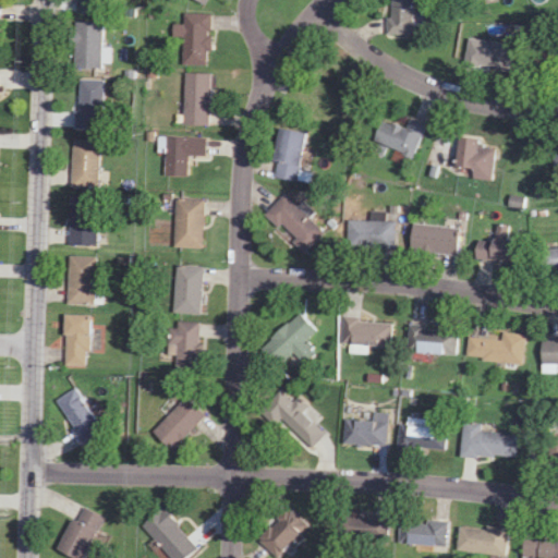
[(100,0),(73,0),(74,14),(101,14),(100,0)]
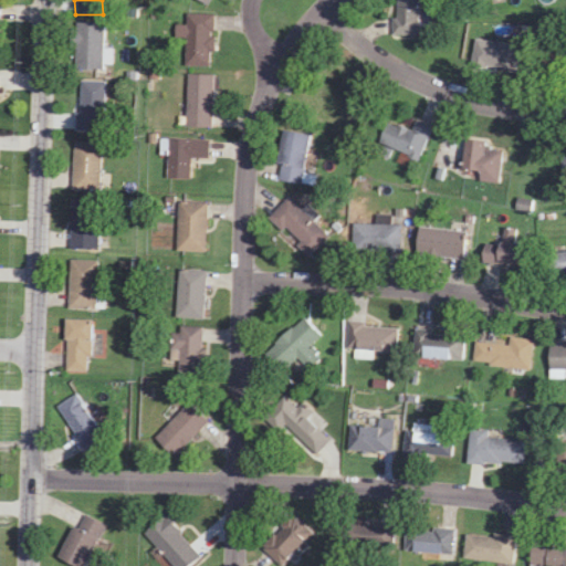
[(392,0),(394,37),(418,37),(418,0),(392,0)]
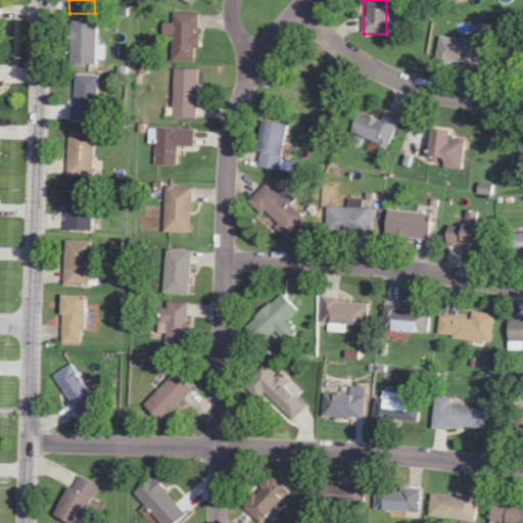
[(171,61),(196,62),(196,13),(171,13),(171,61)]
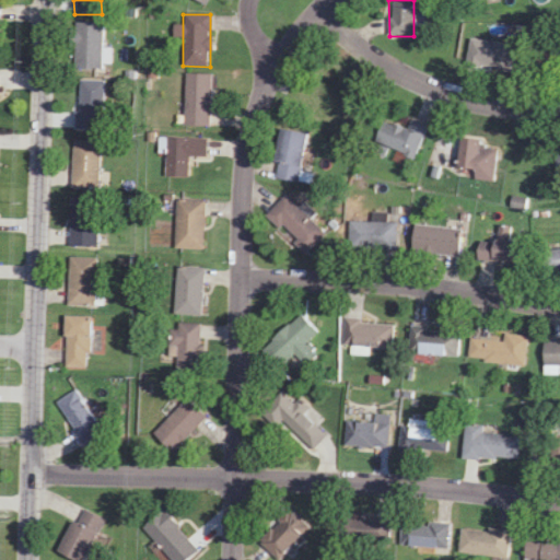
[(102,70),(102,23),(73,23),(73,70),(102,70)]
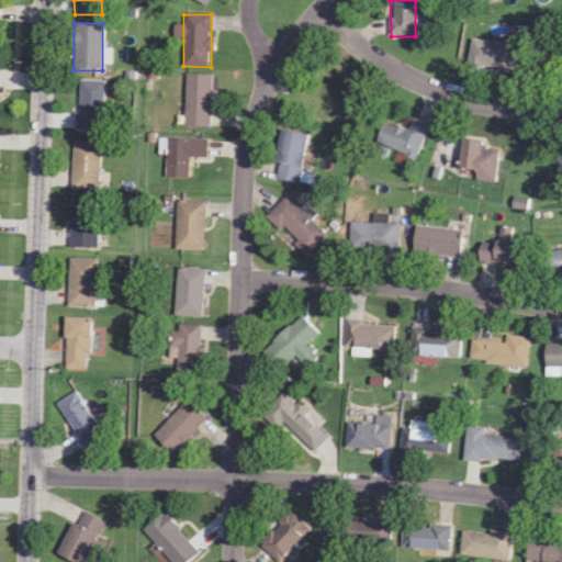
[(211,127),(211,75),(181,75),(180,127),(211,127)]
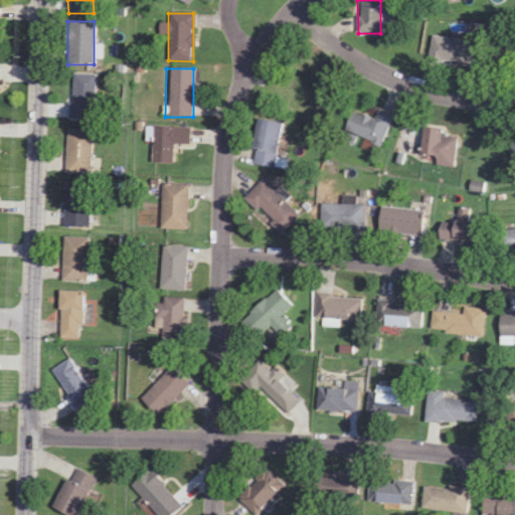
[(69,121),(95,121),(95,73),(69,73),(69,121)]
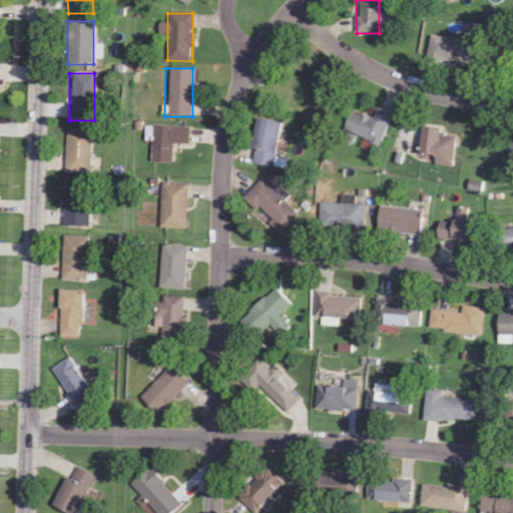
[(391,116),(375,111),(372,119),(349,111),(342,132),(381,145),(391,116)]
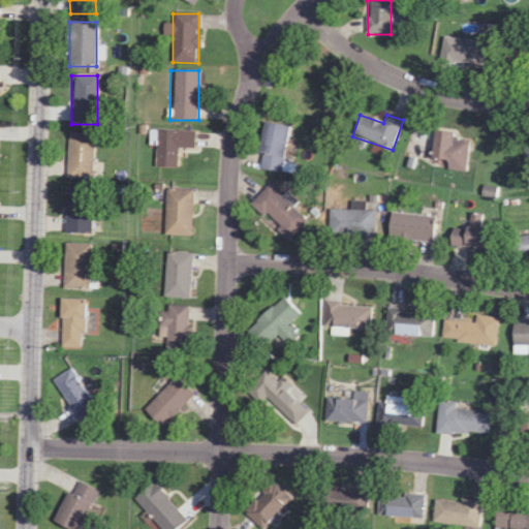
[(288,127),(262,122),(255,168),(281,173),(288,127)]
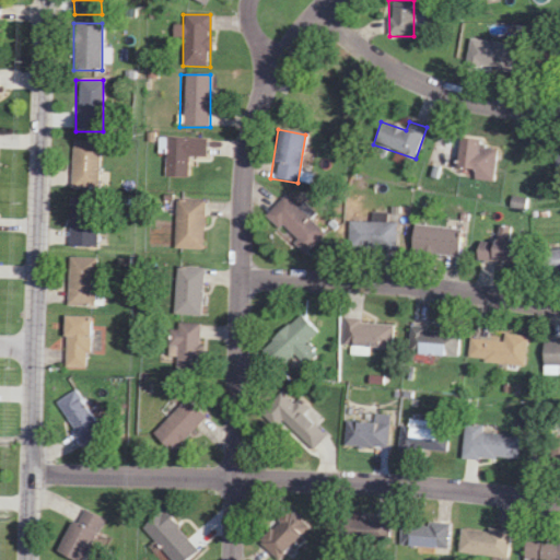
[(188,178),(188,158),(206,158),(206,139),(165,139),(165,178),(188,178)]
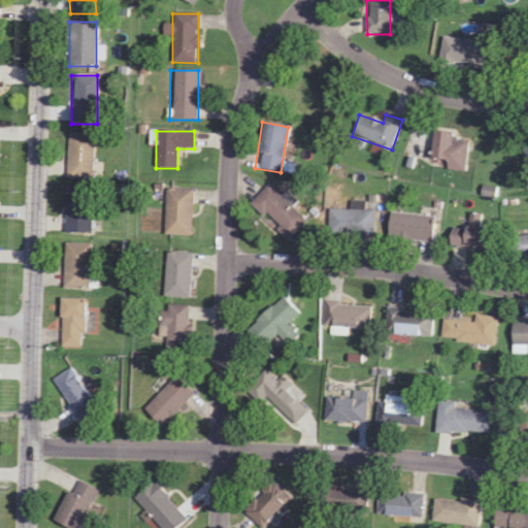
[(464,172),(469,136),(433,131),(429,160),(446,162),(444,169),(464,172)]
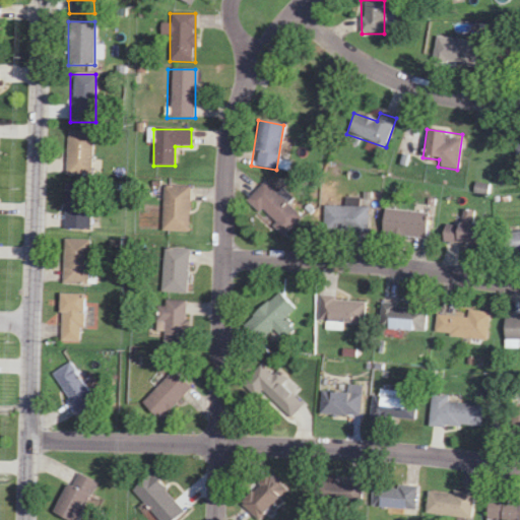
[(65,175),(91,176),(93,132),(66,131),(65,175)]
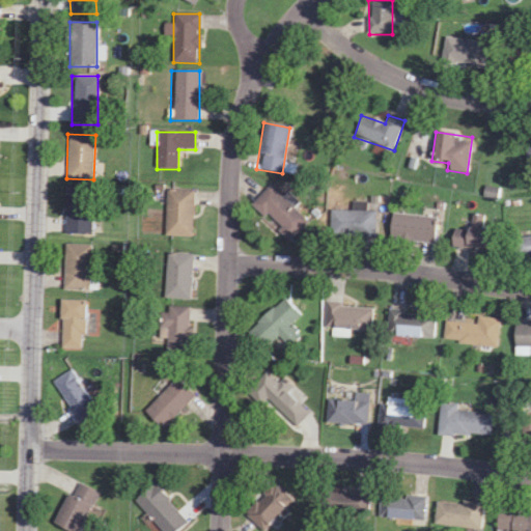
[(286,242),(307,223),(273,185),(252,204),(286,242)]
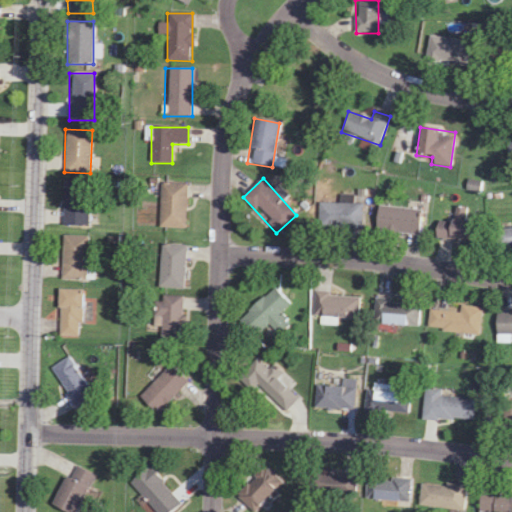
[(62,227),(88,227),(88,182),(62,182),(62,227)]
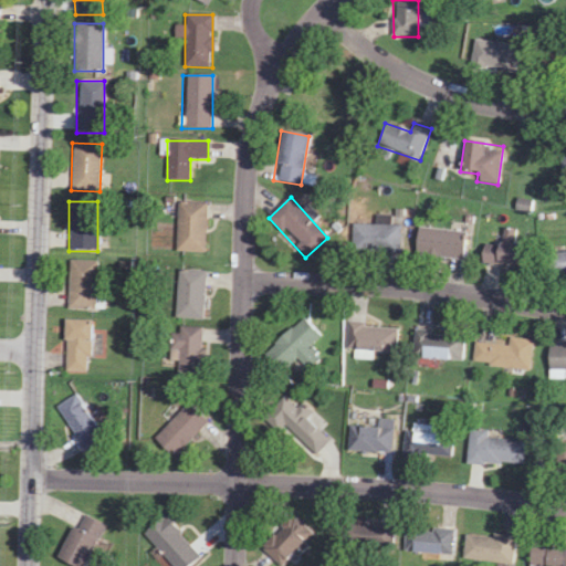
[(206,252),(206,203),(176,203),(176,252),(206,252)]
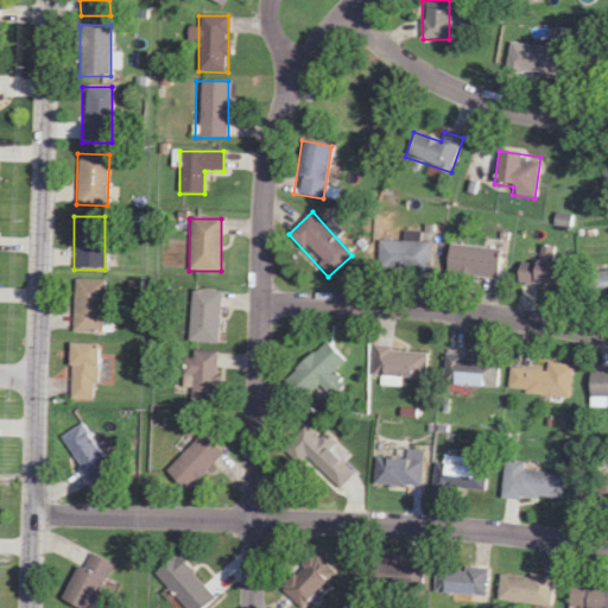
[(393,240),(393,278),(429,279),(429,241),(393,240)]
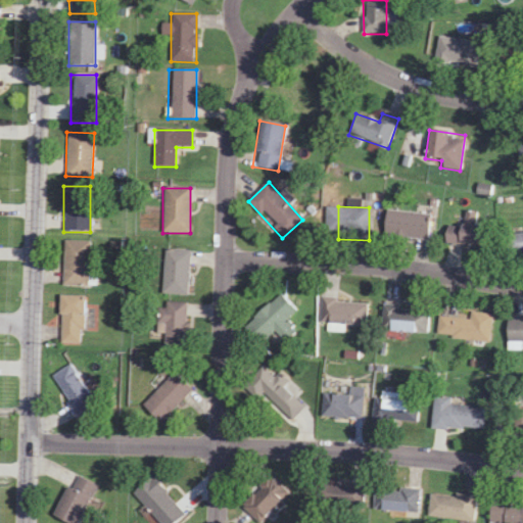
[(427,241),(430,216),(386,211),(383,237),(427,241)]
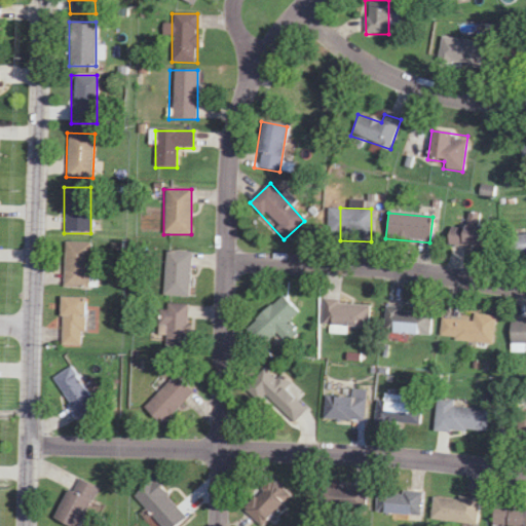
[(481,215),(467,214),(466,227),(448,226),(447,246),(480,247),(481,215)]
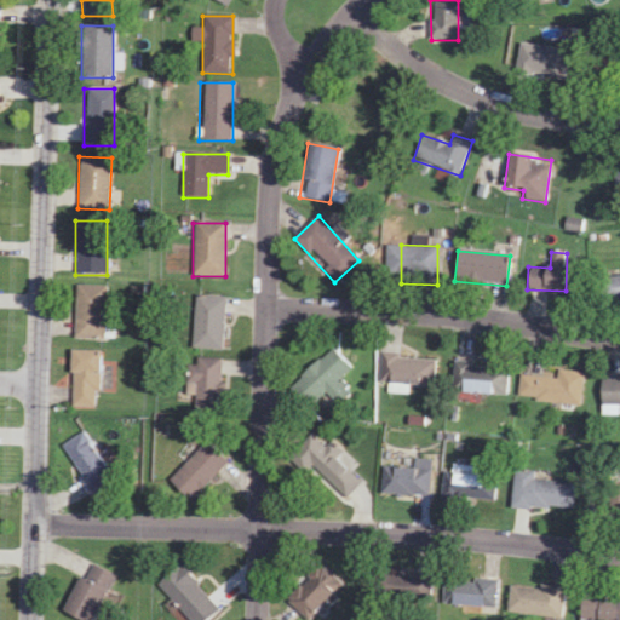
[(619,275),(598,276),(600,302),(619,300),(619,275)]
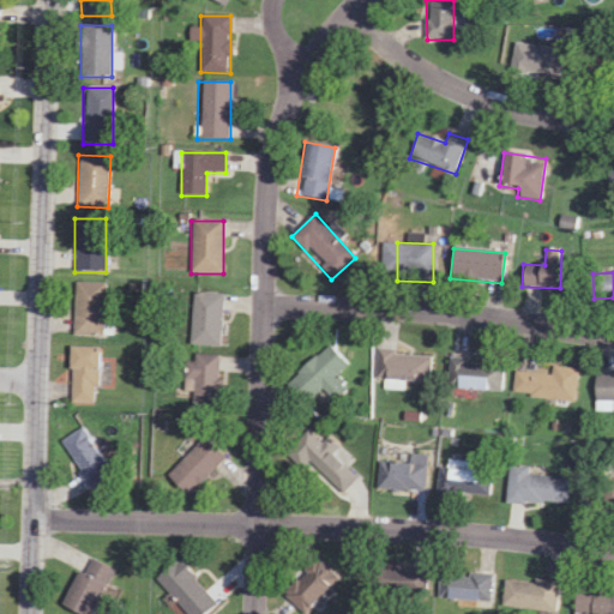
[(73,337),(104,337),(104,283),(73,283),(73,337)]
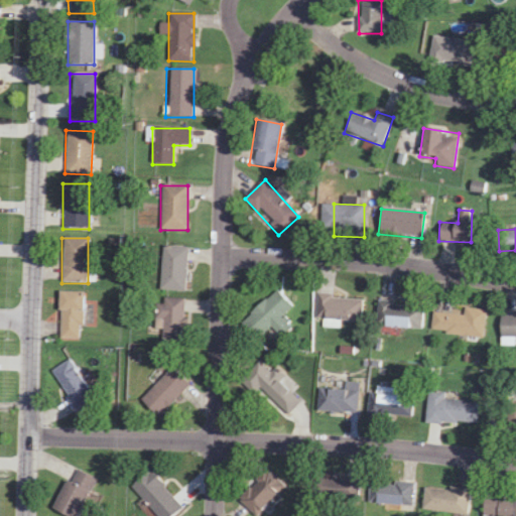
[(159,289),(184,291),(186,248),(162,246),(159,289)]
